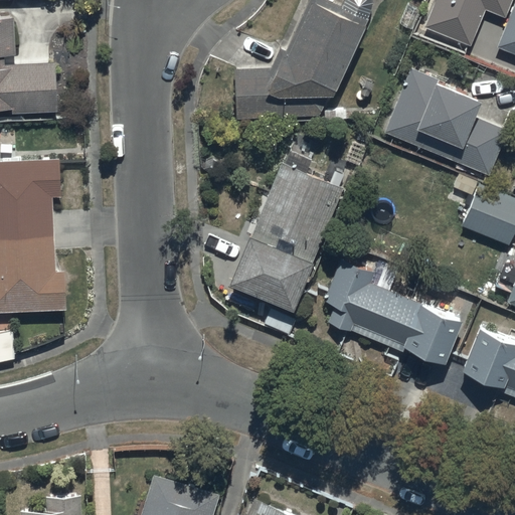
[(271,67),(236,67),(237,119),(320,115),(329,95),(335,95),(369,19),(328,0),(309,0),(287,49),(281,46),(271,67)]
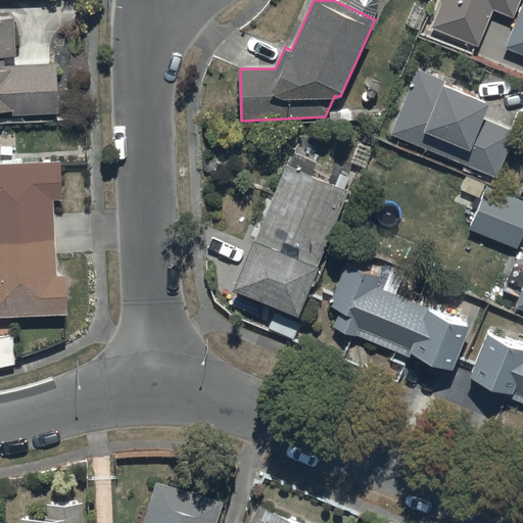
[(441,0),(431,27),(479,46),(493,9),(514,17),(520,0),(441,0)]
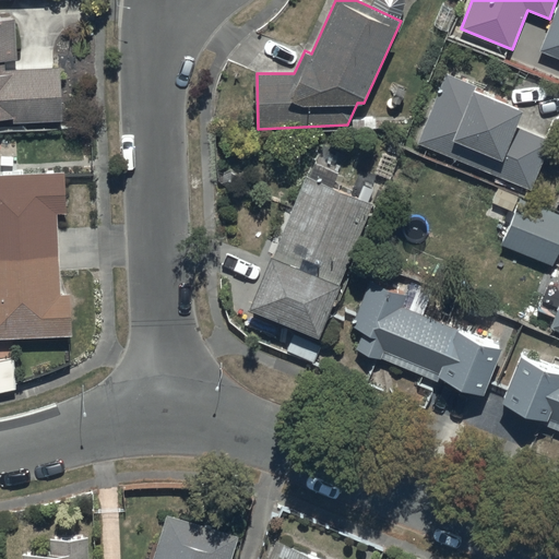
[(558,2),(540,50),(558,58),(558,2)]
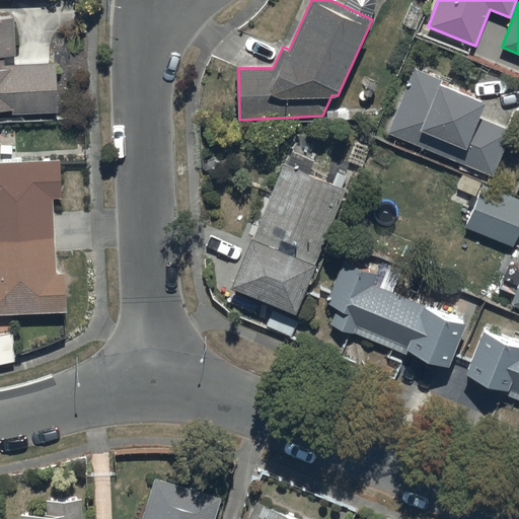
[(15,16),(0,16),(0,108),(13,108),(13,114),(60,112),(57,61),(6,64),(6,55),(17,55),(15,16)]
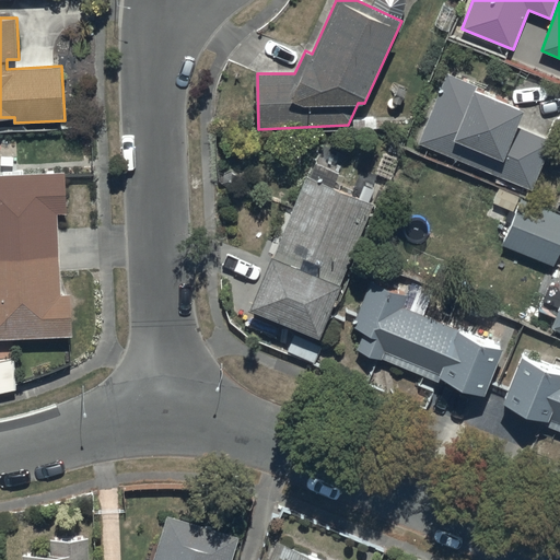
[(478,85),(447,73),(419,143),(533,189),(553,141),(518,126),(525,109),(477,90),(478,85)]
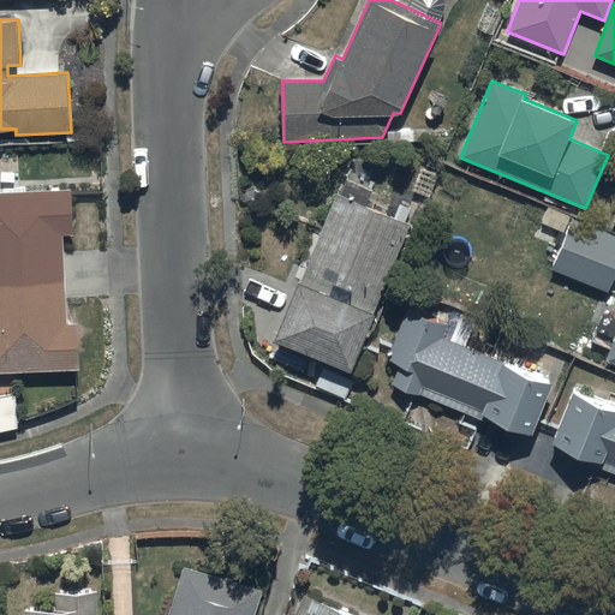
[(72,187),(0,191),(0,372),(81,369),(79,323),(69,323),(65,234),(75,234),(72,187)]
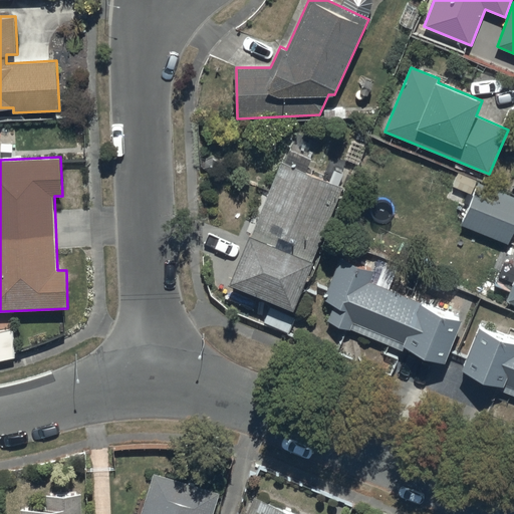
[(281,161),(231,283),(294,309),(345,187),(281,161)]
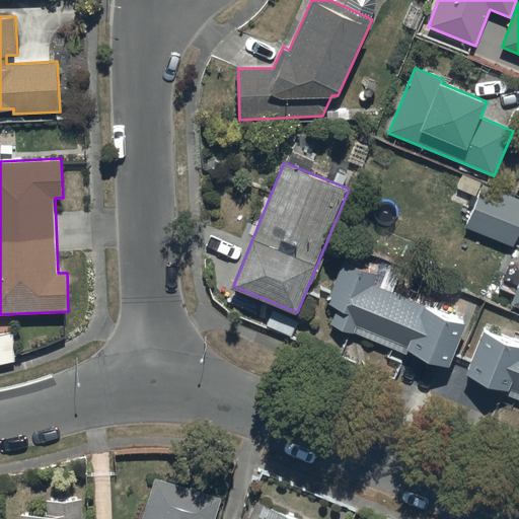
[(518,233),(518,198),(484,183),(465,227),(514,246),(518,233)]
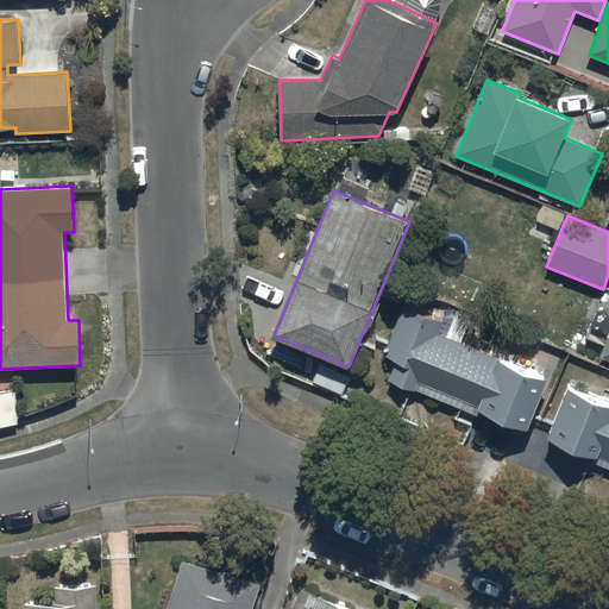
[(397,359),(389,380),(478,415),(481,410),(528,429),(548,380),(439,336),(445,321),(405,305),(384,355),(397,359)]
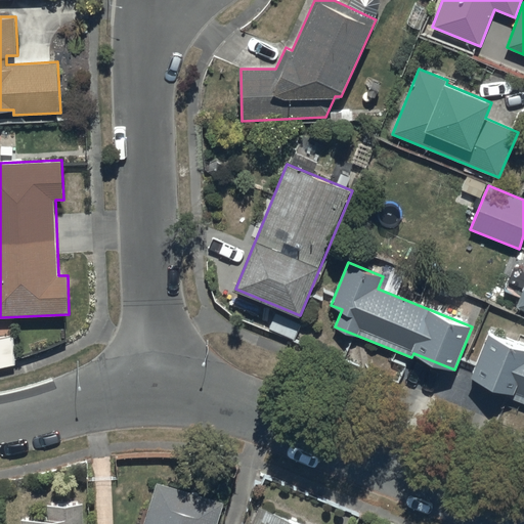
[(523,347),(489,334),(472,378),(515,394),(513,399),(523,403),(523,347)]
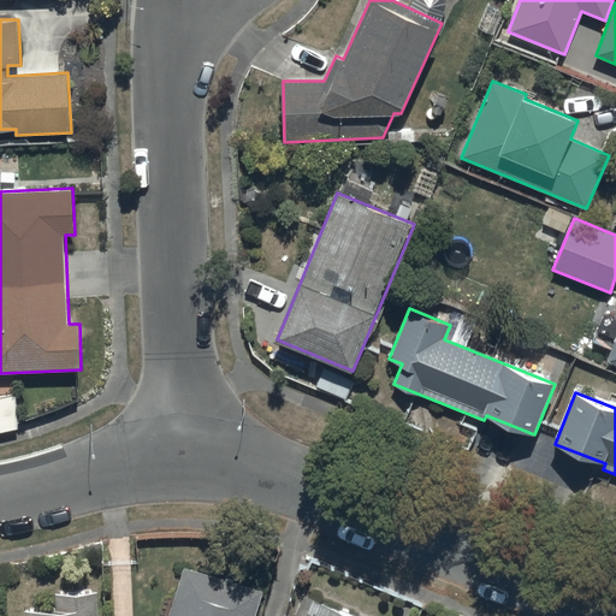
[(170,615),(256,615),(265,591),(185,568),(170,615)]
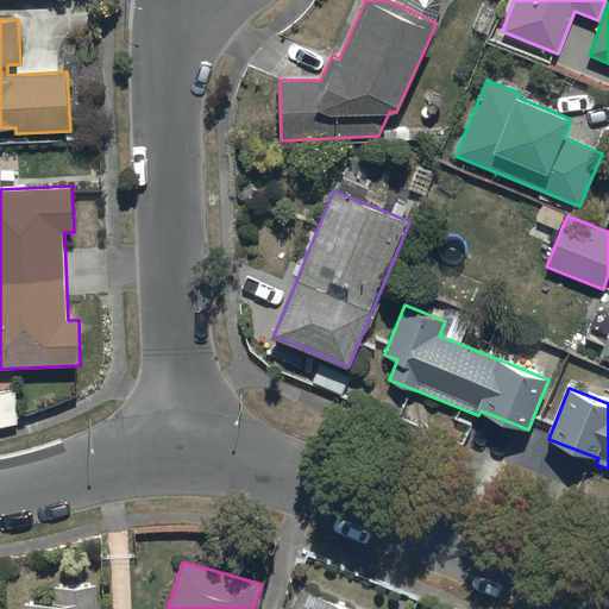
[(26,606),(26,608),(99,608),(98,585),(56,586),(57,604),(26,606)]
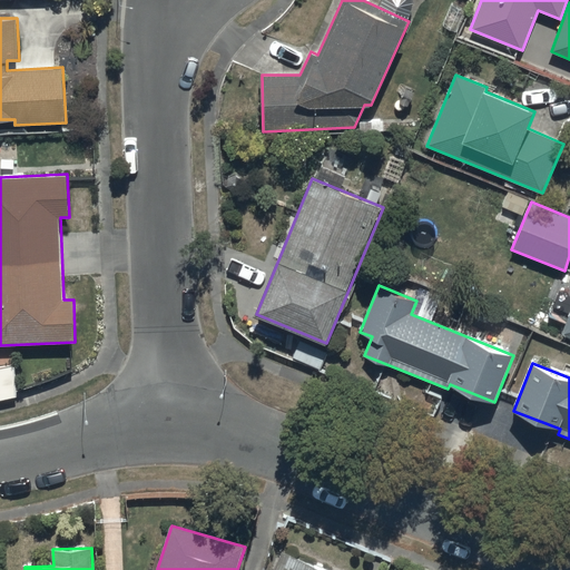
[(326,569),(283,552),(275,569),(326,569)]
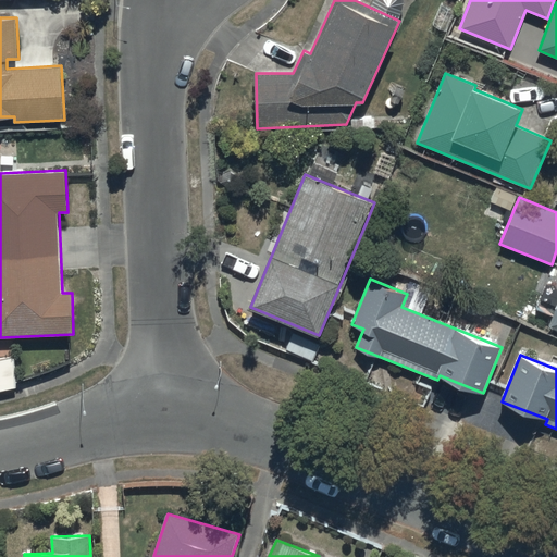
All buildings are outlined.
